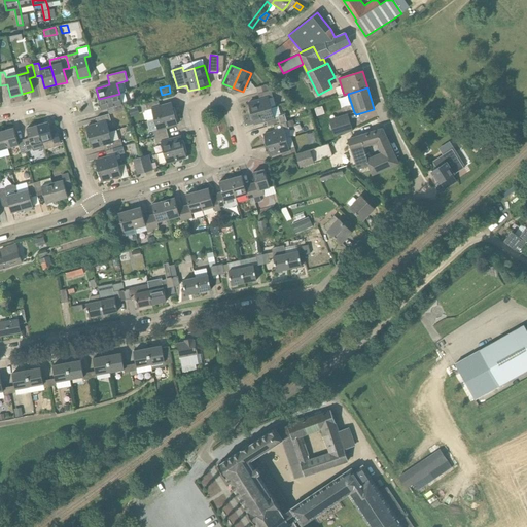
[(272,108),(269,98),(273,97),(271,91),(264,93),(258,94),(259,100),(248,103),(251,113),(272,108)]
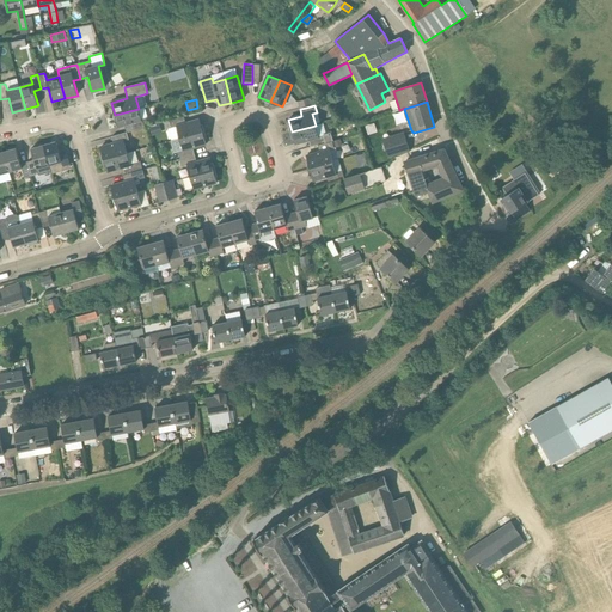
[(139,109),(115,115),(118,127),(126,126),(127,133),(148,127),(146,118),(148,118),(145,106),(139,109)]
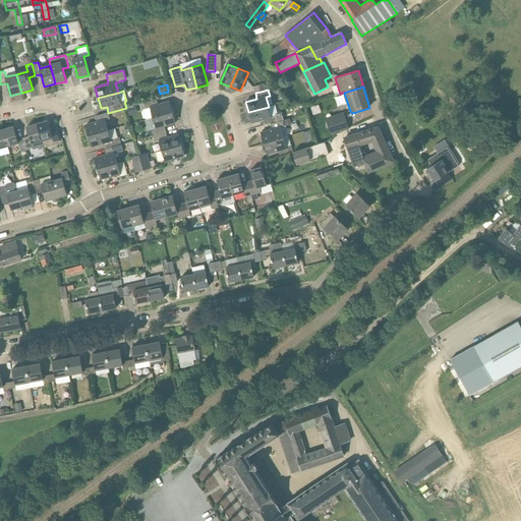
[(172,113),(169,102),(158,105),(157,99),(145,103),(146,109),(143,110),(146,120),(153,118),(172,113)]
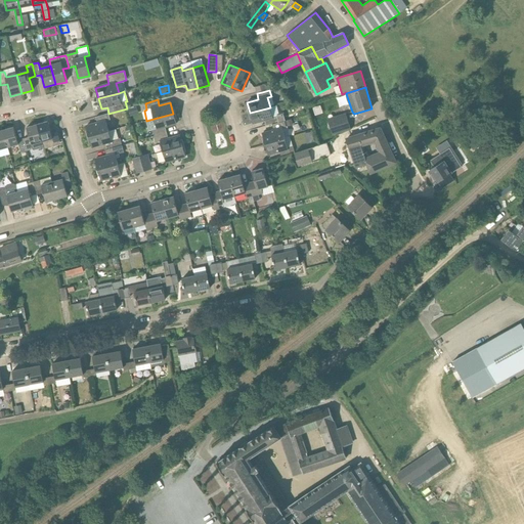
[(138,114),(136,106),(128,110),(130,117),(138,114)]
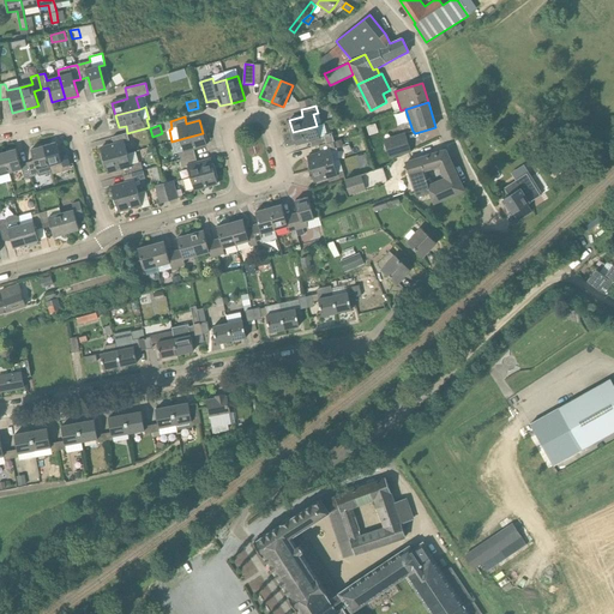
[(324,136),(324,137),(319,138),(317,126),(293,132),(296,145),(309,142),(312,148),(319,146),(331,143),(333,142),(331,133),(324,136)]
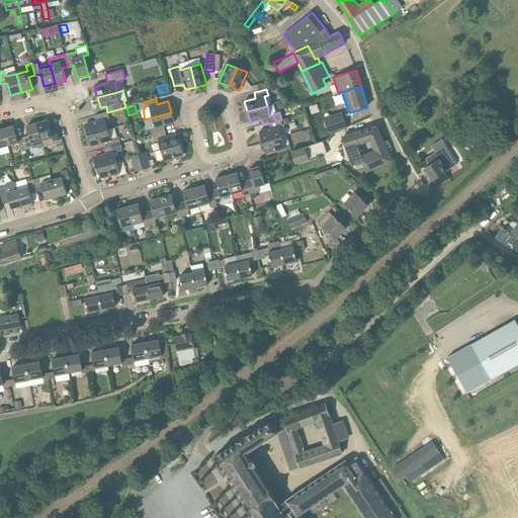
[(88,136),(107,130),(104,119),(109,118),(107,112),(94,115),(96,121),(85,124),(88,136)]
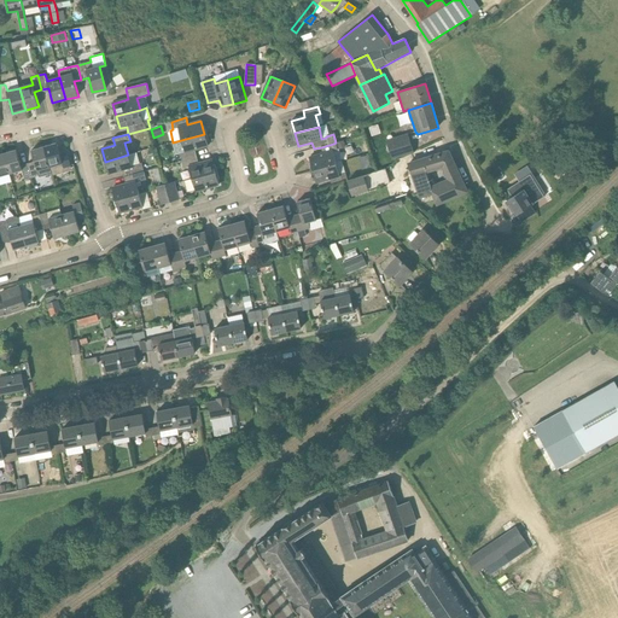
[(194,150),(208,146),(204,134),(181,140),(185,152),(180,153),(182,161),(197,157),(194,150)]
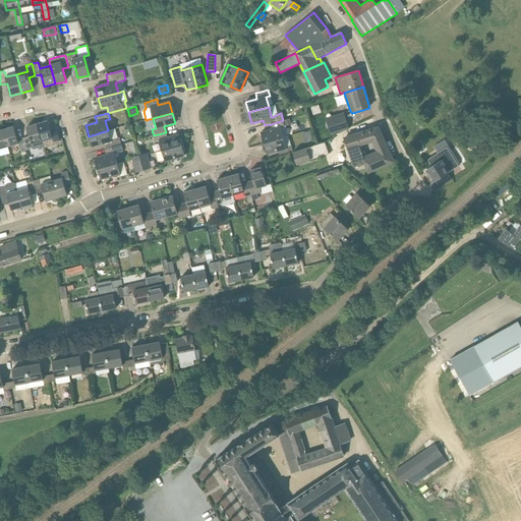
[(337,133),(349,129),(344,113),(326,118),(331,135),(337,133)]
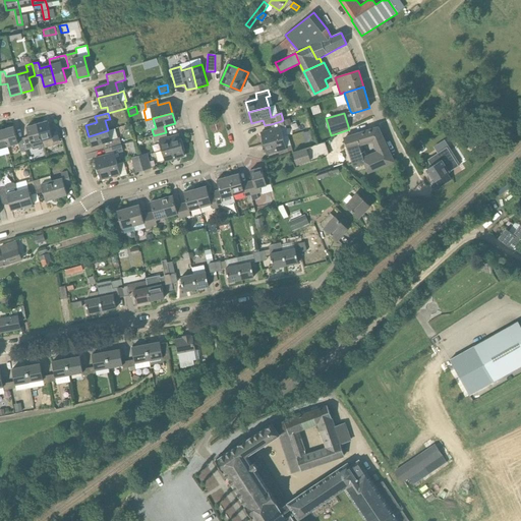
[(264,143),(283,138),(281,128),(285,127),(283,120),(281,121),(271,124),(272,130),(261,133),(264,143)]
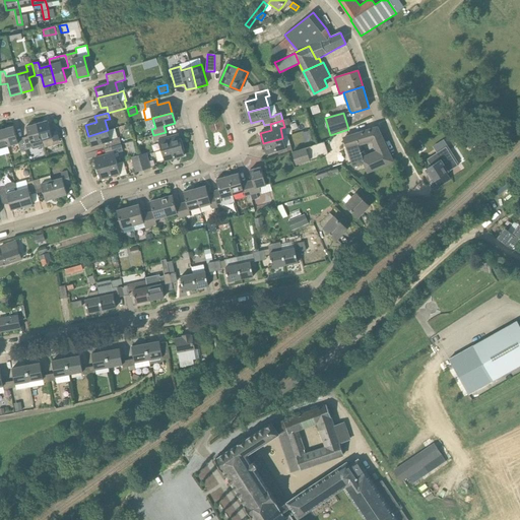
[(61,143),(60,141),(56,128),(51,130),(48,121),(38,124),(42,140),(44,148),(61,143)]
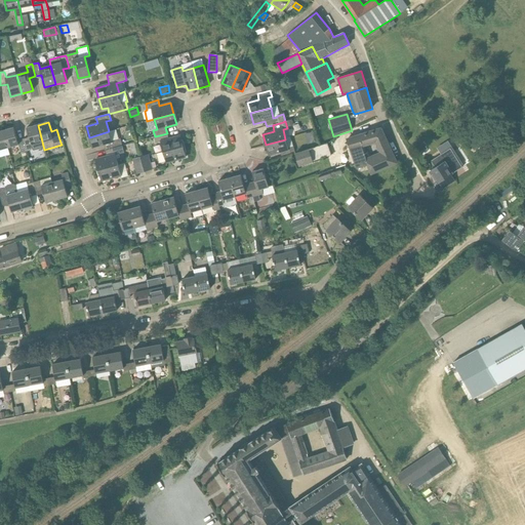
[(459,131),(465,139),(477,131),(471,123),(465,127),(459,131)]
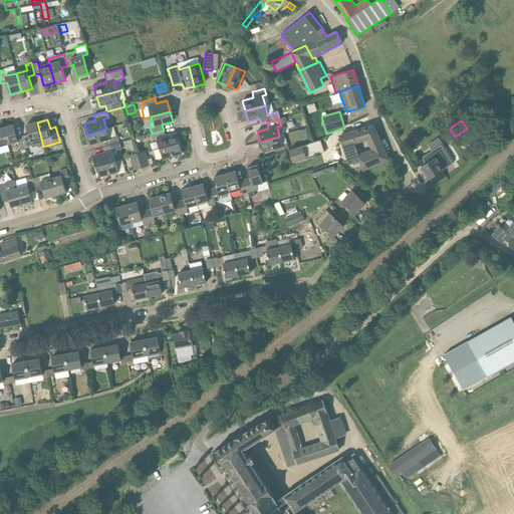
[(31,142),(41,139),(37,122),(26,125),(28,135),(23,136),(26,149),(32,147),(31,142)]
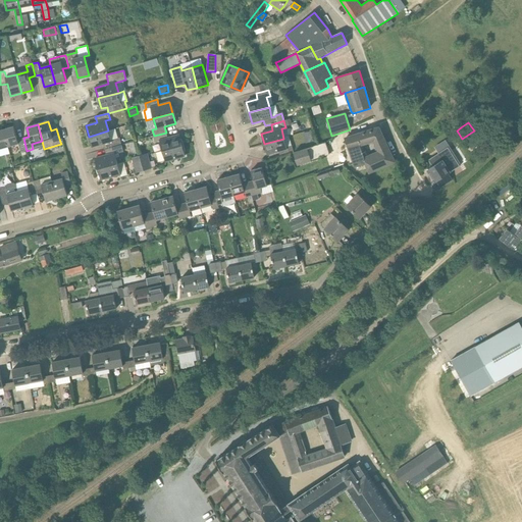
[(27,151),(23,138),(17,140),(14,126),(3,129),(8,147),(18,144),(20,152),(27,151)]
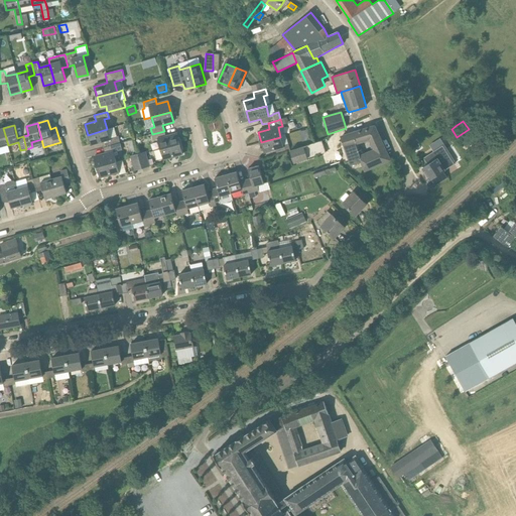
[(351,167),(362,162),(365,171),(380,164),(389,160),(374,126),(340,137),(351,167)]
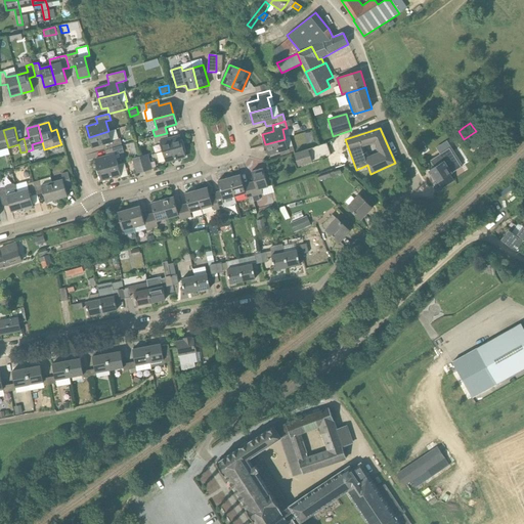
[(122,145),(119,135),(111,139),(108,131),(89,137),(92,147),(103,144),(104,150),(122,145)]
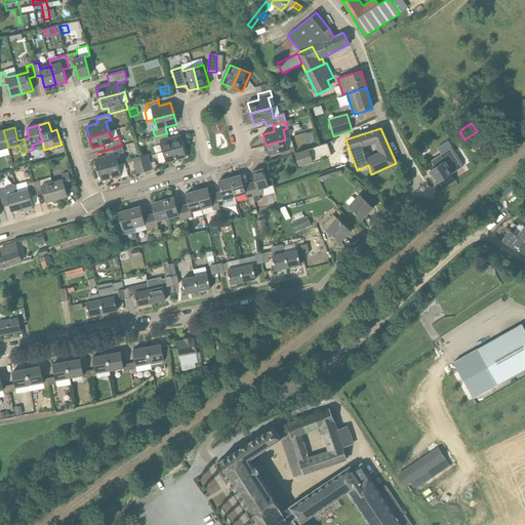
[(183,147),(179,136),(168,139),(167,133),(155,136),(156,144),(160,142),(163,152),(183,147)]
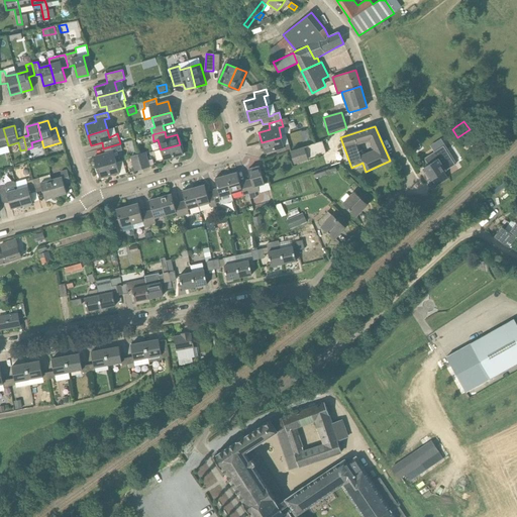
[(291,151),(289,144),(286,135),(281,137),(262,142),(265,152),(276,149),(278,156),(291,151)]
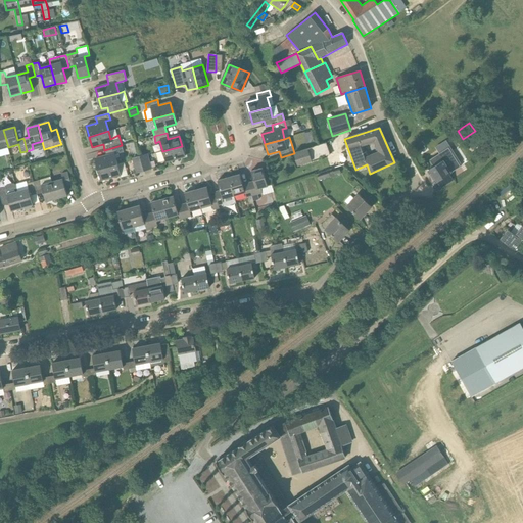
[(469,143),(474,150),(480,145),(475,138),(469,143)]
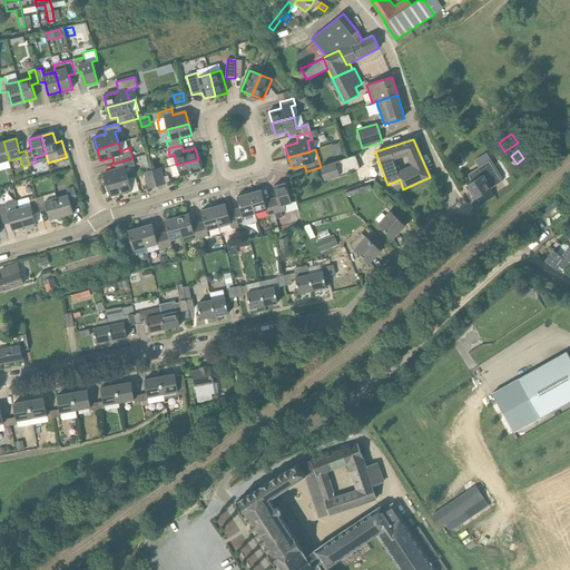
[(354,156),(335,163),(340,176),(359,169),(354,156)]
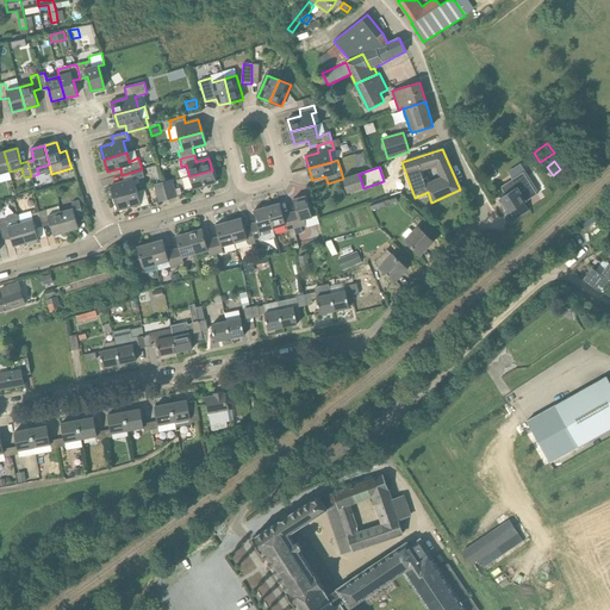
[(137,192),(135,180),(144,178),(142,169),(122,175),(124,182),(111,186),(114,198),(137,192)]
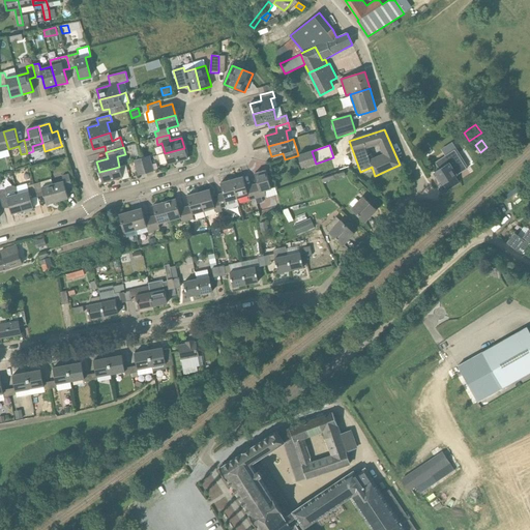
[(184,148),(165,153),(158,155),(160,165),(168,163),(168,165),(187,158),(184,148)]
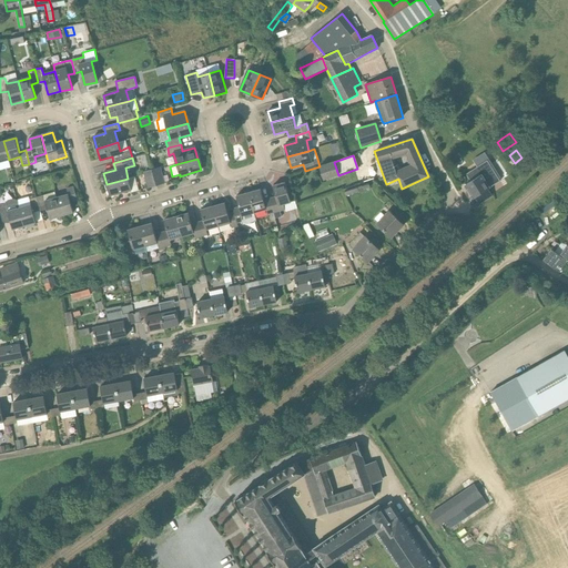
[(472,181),(465,185),(474,199),(500,182),(487,161),(467,174),(472,181)]
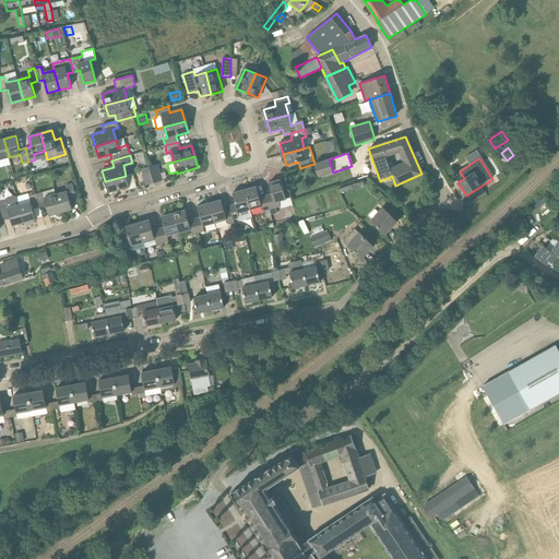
[(333,173),(329,159),(314,164),(319,177),(333,173)]
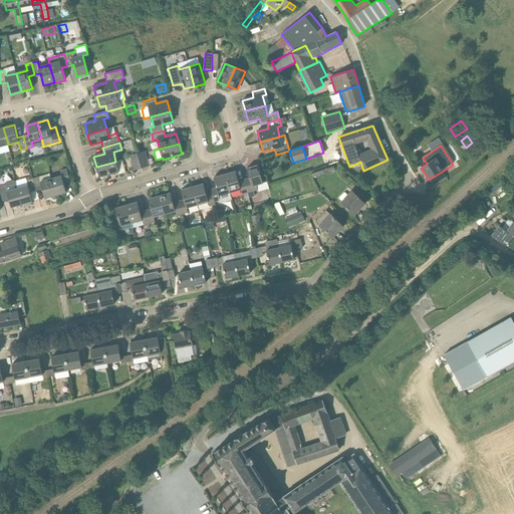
[(142,168),(149,166),(146,154),(144,154),(144,152),(138,154),(140,161),(142,168)]
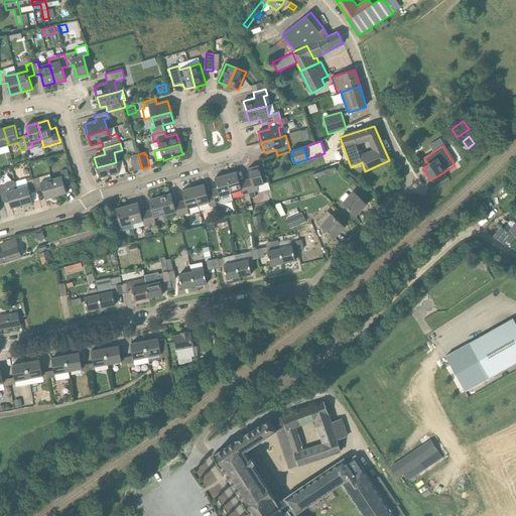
[(142,168),(140,161),(138,154),(132,155),(133,157),(131,158),(135,171),(142,168)]
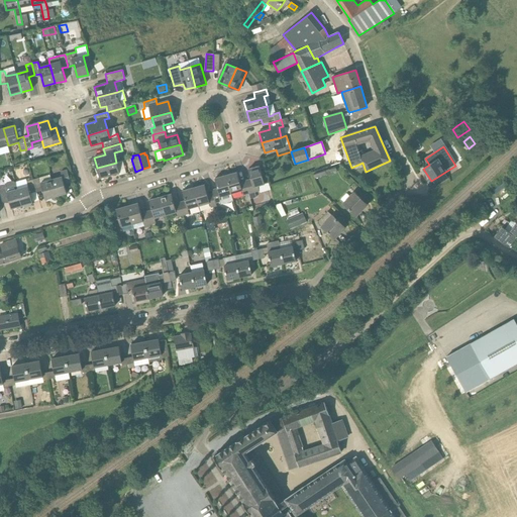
[(100,178),(119,173),(116,163),(97,168),(100,178)]
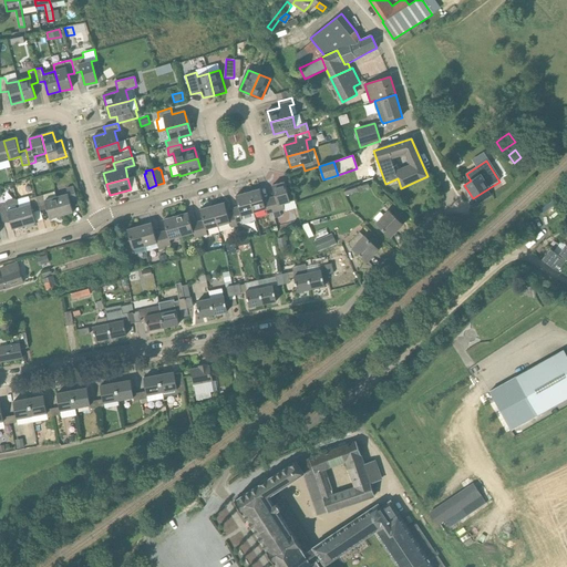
[(290,203),(290,202),(285,182),(272,186),(276,196),(269,198),(274,213),(279,210),(285,209),(282,205),(290,203)]
